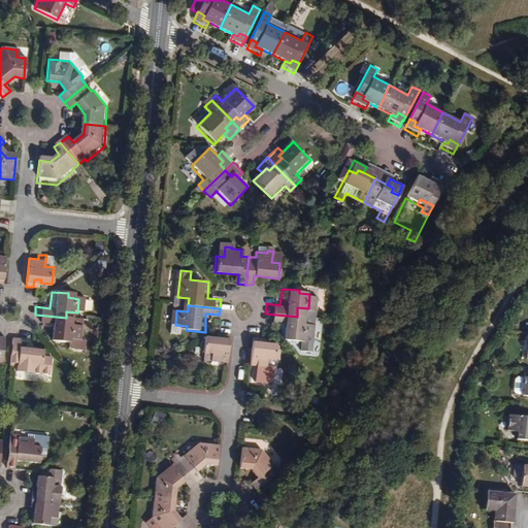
[(295,339),(295,336),(306,338),(307,323),(297,322),(297,317),(265,314),(265,321),(278,322),(276,338),(295,339)]
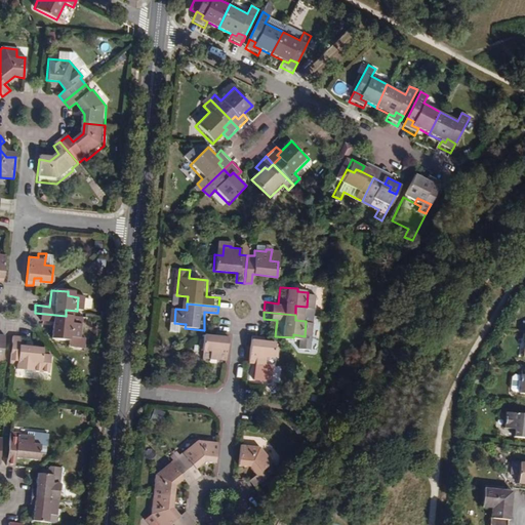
[(65,324),(66,316),(35,313),(34,321),(48,322),(46,339),(63,340),(62,349),(73,349),(75,325),(65,324)]
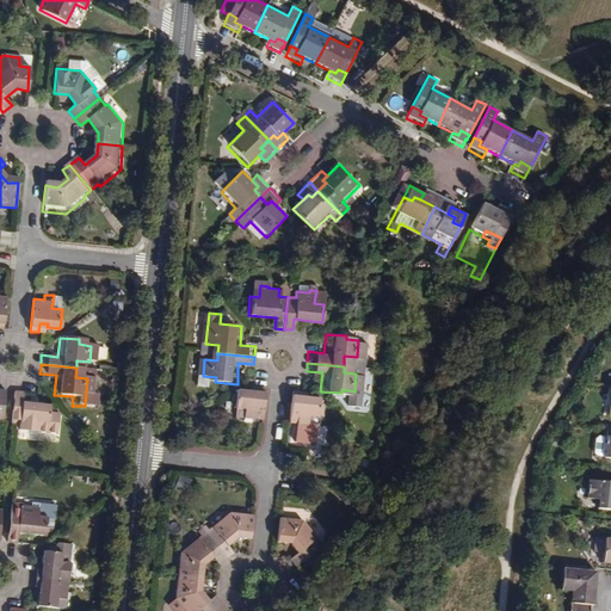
[(215,388),(215,382),(216,377),(203,376),(202,387),(215,388)]
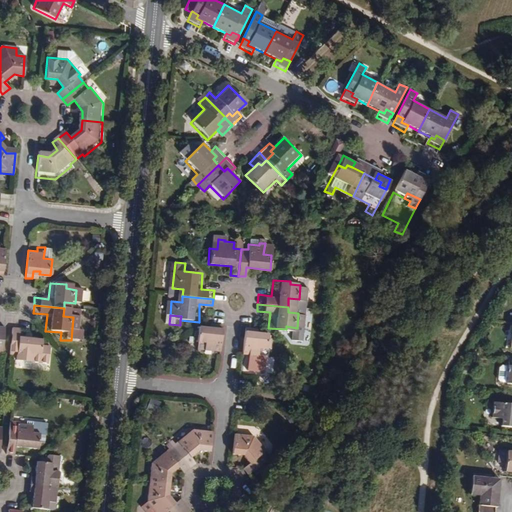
[(212,325),(212,333),(207,332),(207,330),(197,329),(196,345),(203,345),(202,356),(210,356),(210,352),(219,353),(221,325),(212,325)]
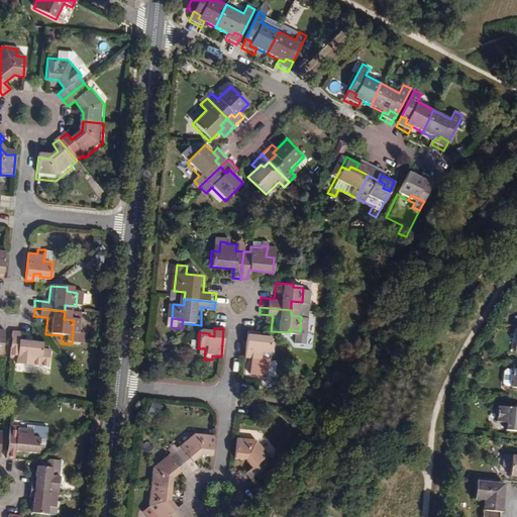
[(272,352),(273,347),(269,347),(269,343),(270,338),(259,337),(259,340),(253,340),(254,332),(245,331),(243,358),(251,358),(250,364),(259,365),(260,353),(268,354),(268,352),(272,352)]
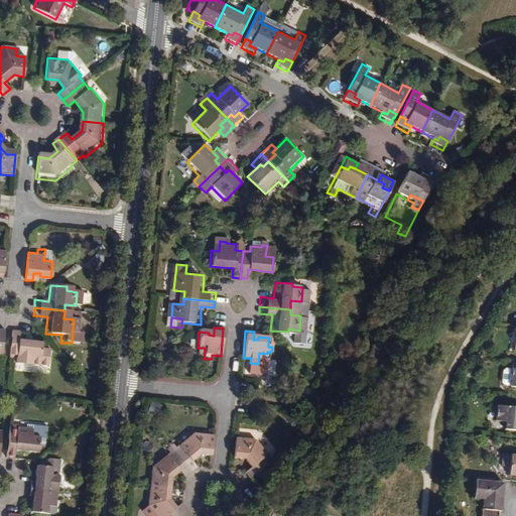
[(19,342),(20,333),(12,332),(9,359),(17,360),(17,365),(28,365),(28,368),(33,368),(33,366),(49,367),(51,351),(43,350),(44,344),(19,342)]
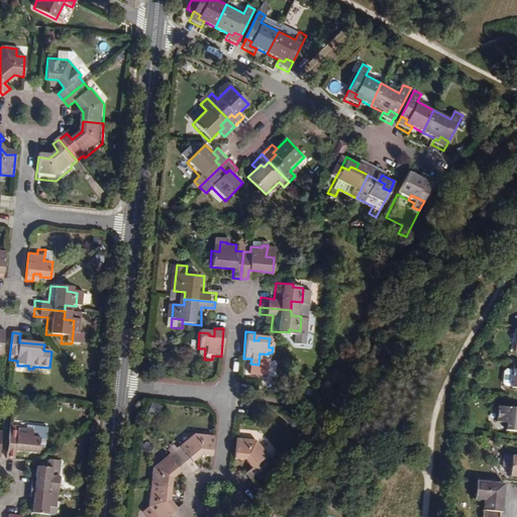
[(205,348),(198,348),(197,358),(204,359),(205,348)]
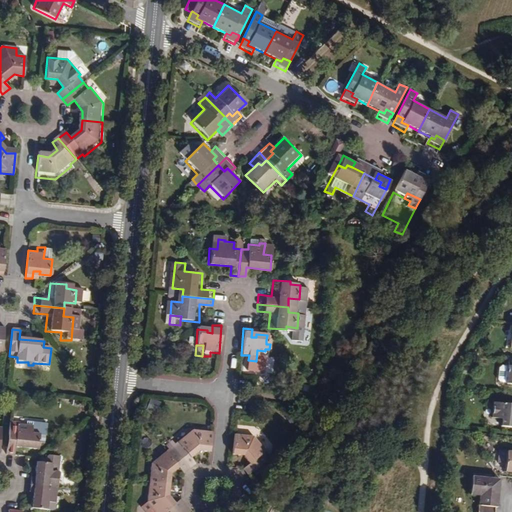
[(511,431),(511,407),(493,405),(492,422),(501,423),(500,430),(511,431)]
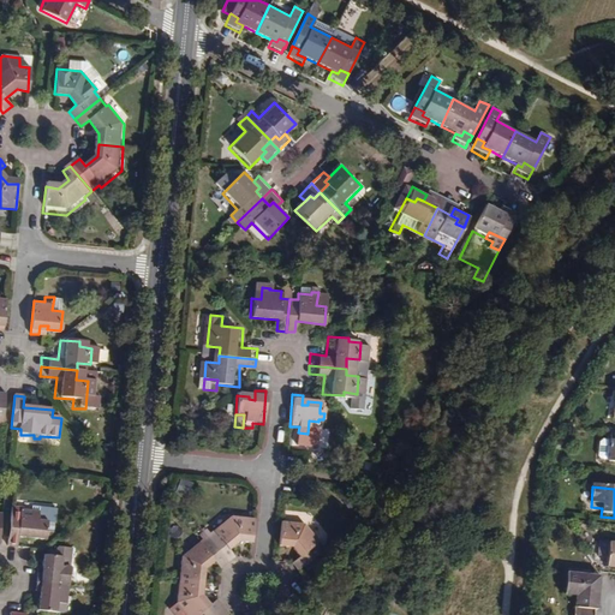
[(21,514),(11,513),(9,545),(18,545),(19,536),(47,538),(48,519),(40,519),(41,507),(33,507),(33,509),(21,508),(21,514)]
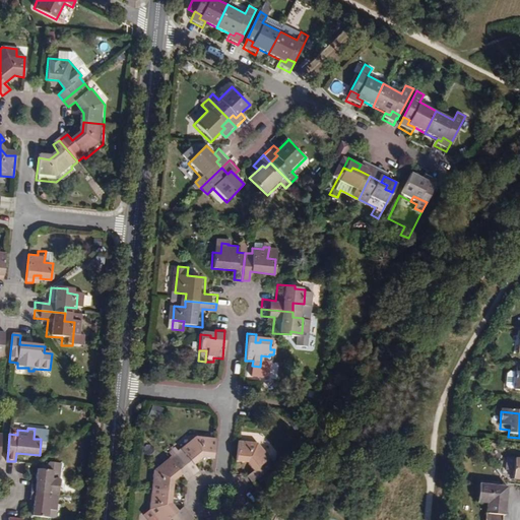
[(175,454),(191,474),(198,468),(192,462),(200,455),(212,457),(214,440),(192,437),(179,447),(181,449),(175,454)]
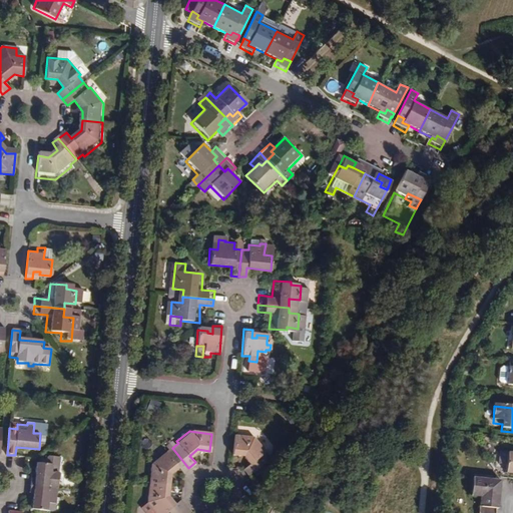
[(250,462),(243,467),(248,473),(269,456),(265,451),(267,449),(260,441),(232,437),(231,452),(243,454),(250,462)]
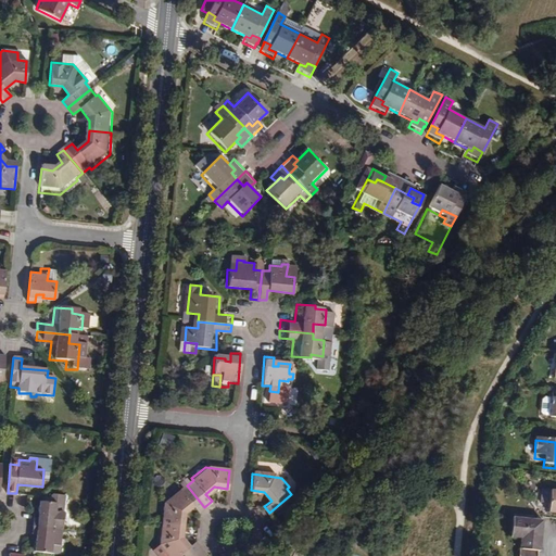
[(198,513),(204,507),(187,485),(180,491),(178,489),(163,502),(161,522),(181,525),(184,513),(192,505),(198,513)]
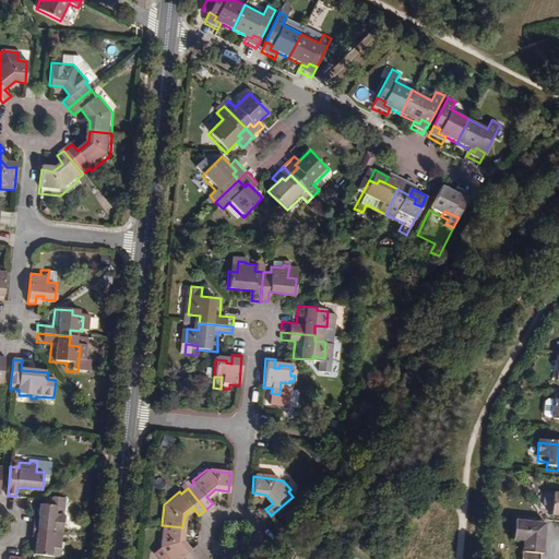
[(558,491),(546,491),(545,504),(554,506),(552,514),(558,514),(558,491)]
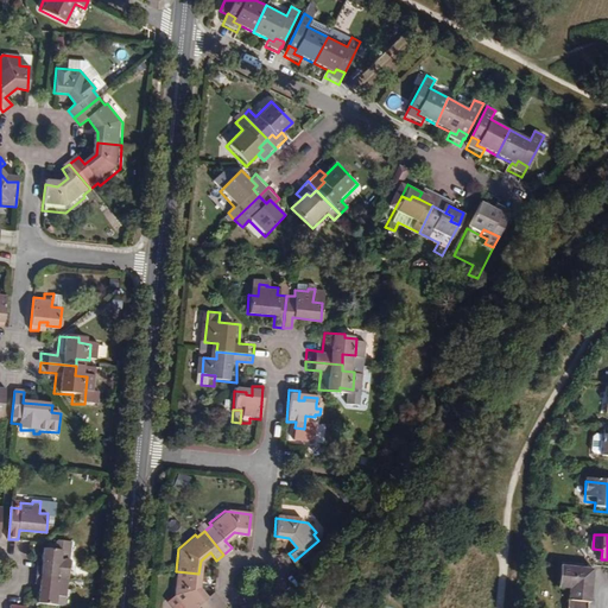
[(37,564),(36,574),(69,577),(70,567),(73,567),(75,542),(58,540),(57,548),(44,546),(43,564),(37,564)]
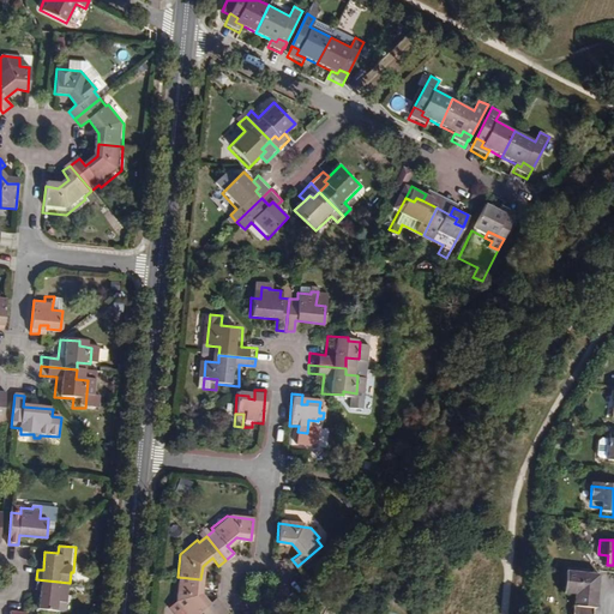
[(600,573),(565,571),(563,593),(573,594),(571,613),(593,613),(594,608),(596,608),(600,573)]
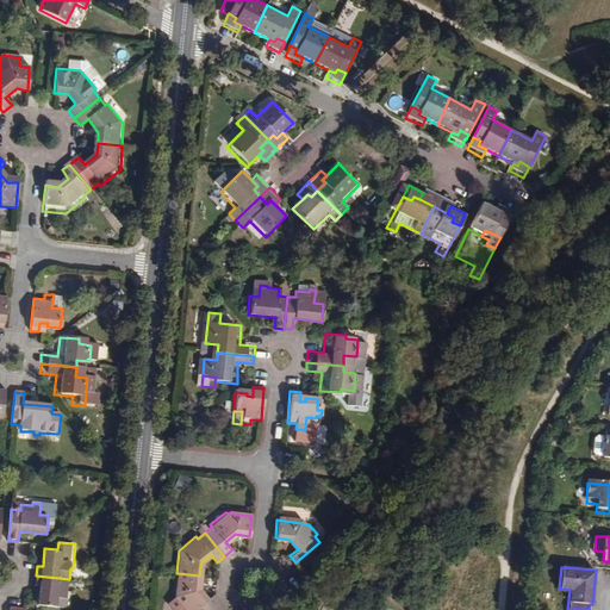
[(207,609),(219,601),(213,593),(205,599),(198,590),(199,576),(176,573),(174,597),(184,609),(207,609)]
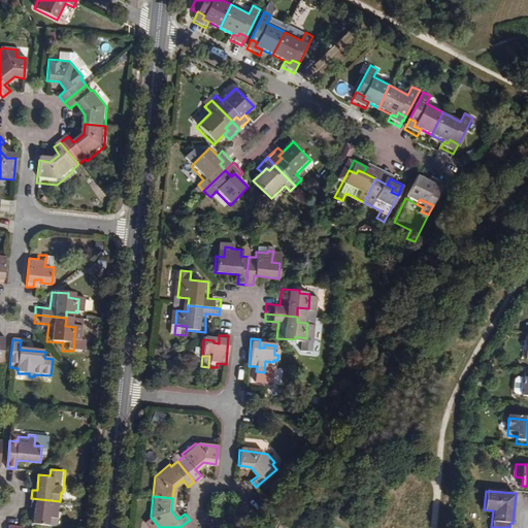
[(60,501),(31,498),(31,506),(35,506),(33,523),(59,526),(61,509),(59,509),(60,501)]
